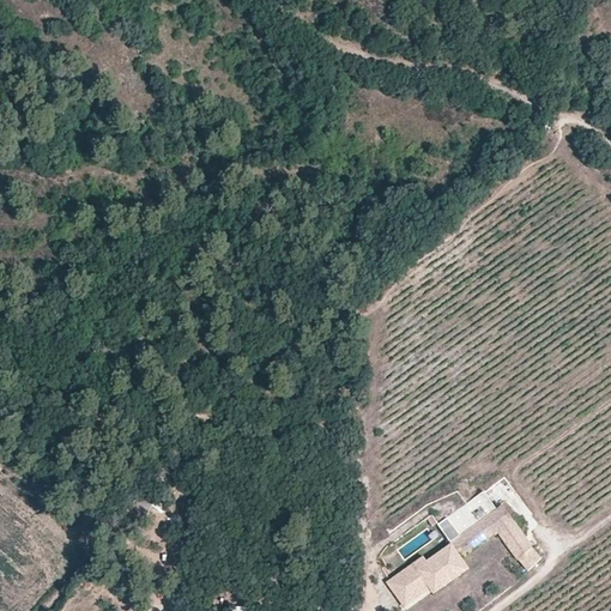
[(448,542),(496,508),(483,490),(436,522),(448,542)]
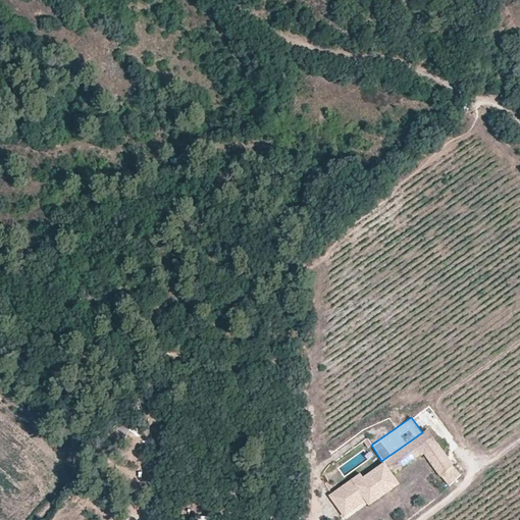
[(327,494),(342,514),(365,498),(363,495),(371,488),(376,497),(390,486),(382,477),(390,472),(391,473),(422,451),(445,483),(459,473),(427,428),(422,432),(381,461),(382,462),(362,476),(359,472),(327,494)]
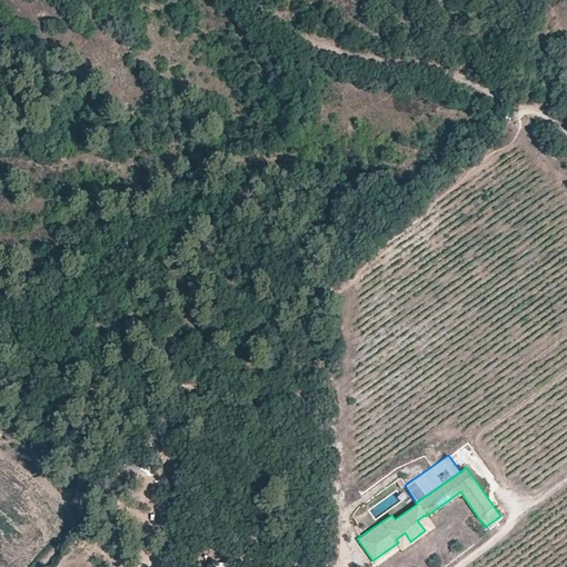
[(399,487),(404,484),(398,477),(395,480),(399,487)]
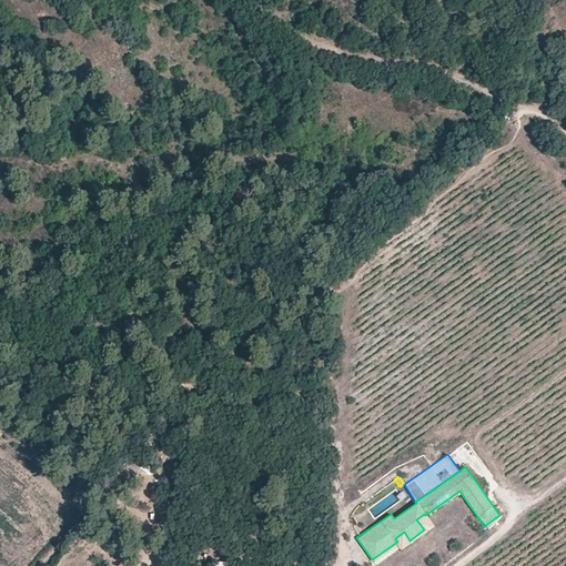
[(425,515),(424,514),(416,519),(424,529),(432,524),(425,515)]
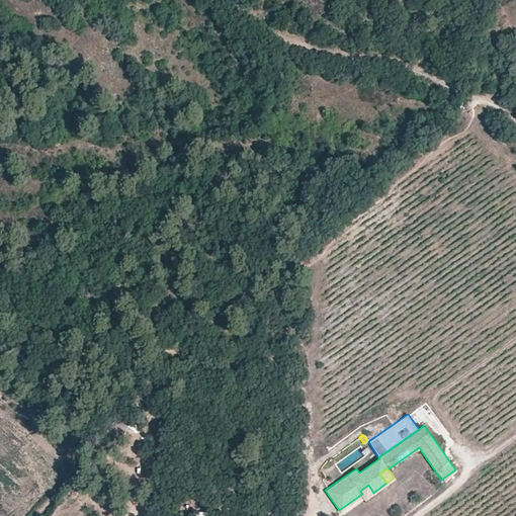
[(365,498),(373,493),(368,485),(360,491),(362,494),(365,498)]
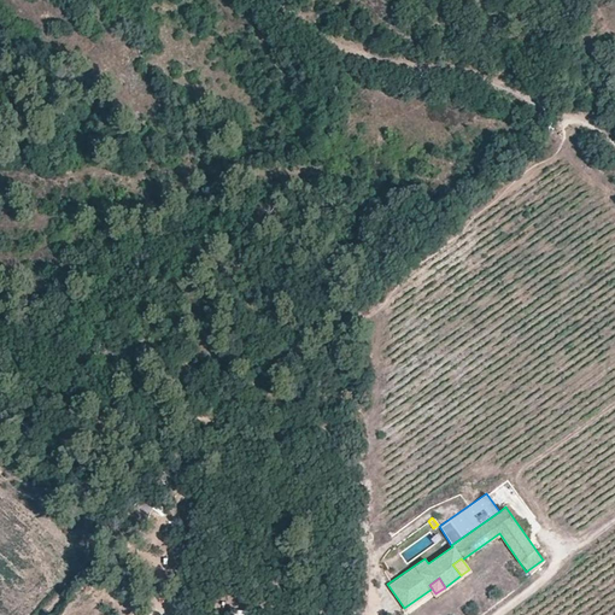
All buildings are outlined.
